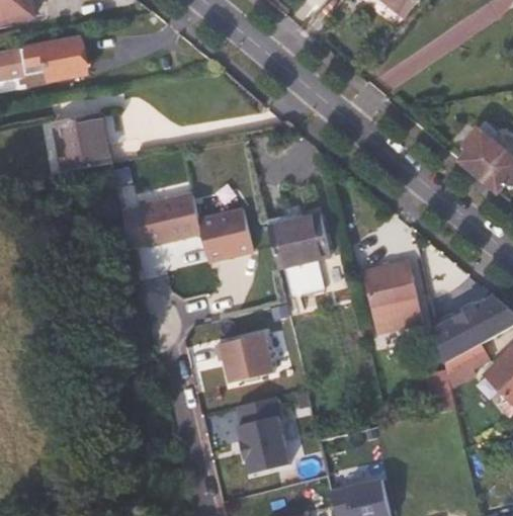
[(0,22),(31,17),(27,0),(0,0),(0,22)]
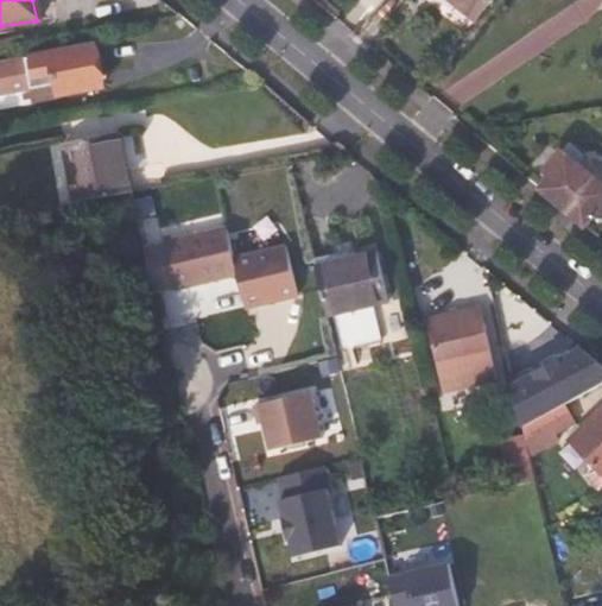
[(447,0),(469,18),(485,0),(447,0)]
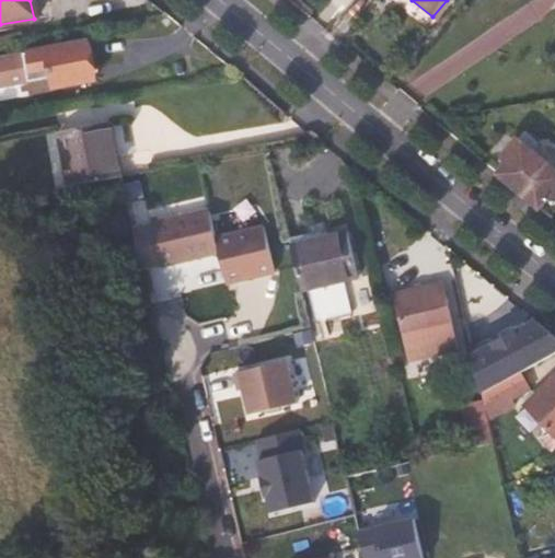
[(91,81),(83,42),(25,53),(30,74),(47,72),(50,90),(91,81)]
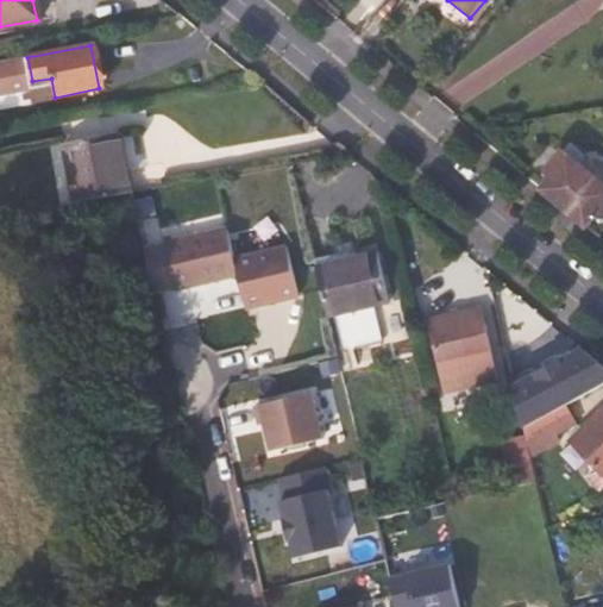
[(127,195),(115,133),(60,143),(70,204),(85,202),(127,195)]
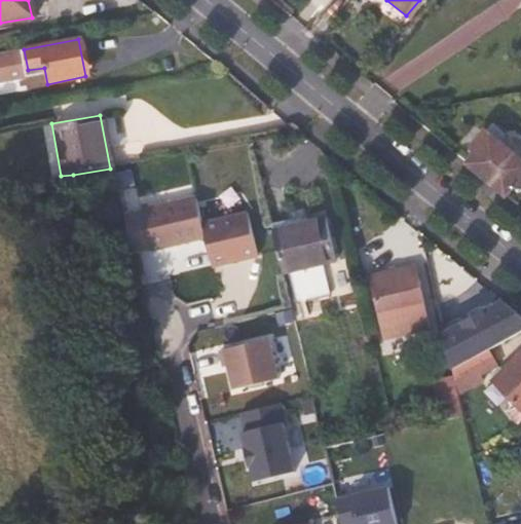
[(485,179),(514,143),(488,121),(469,145),(471,154),(463,161),(485,179)]
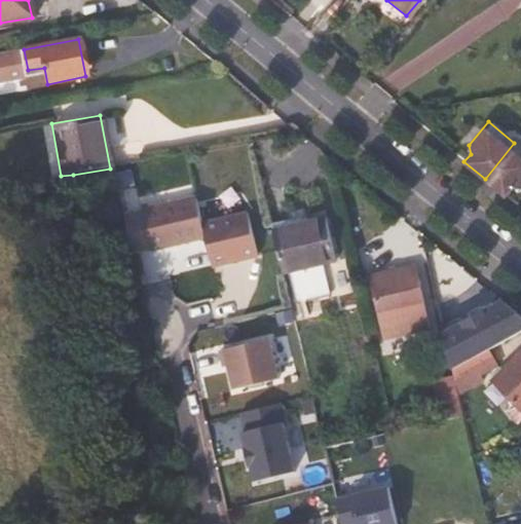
[(520,185),(520,149),(514,143),(485,179),(505,195),(511,188),(519,188),(520,185)]
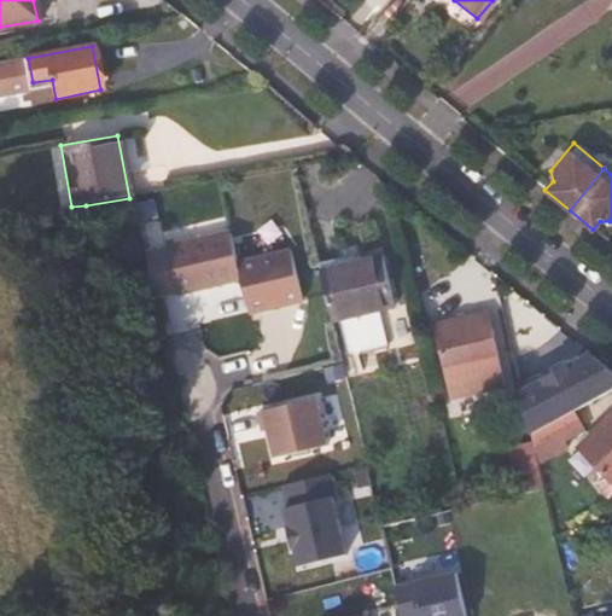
[(181,289),(238,278),(234,260),(228,227),(172,238),(181,289)]
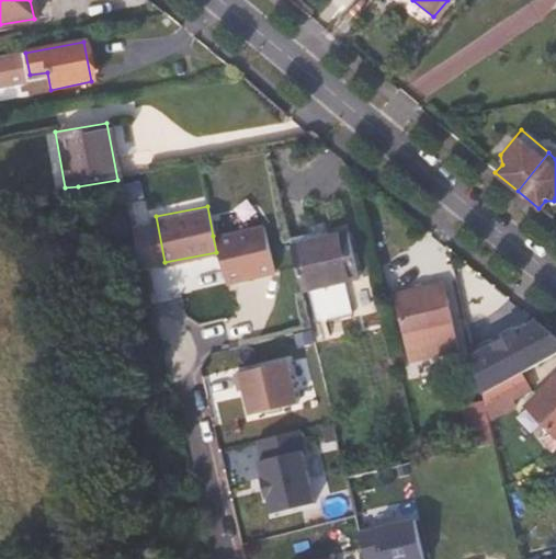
[(264,224),(213,236),(224,284),(275,271),(264,224)]
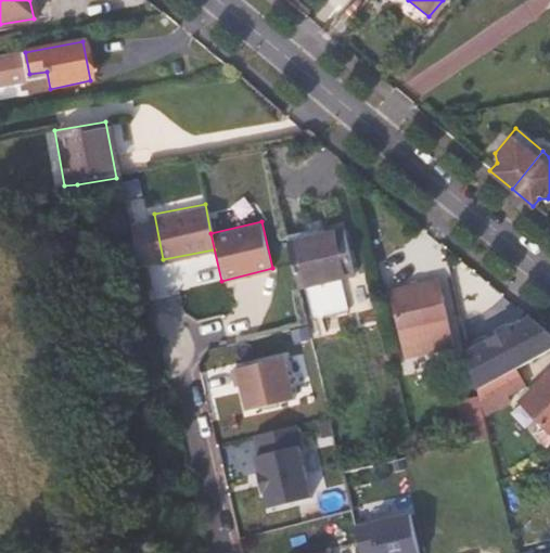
[(352,275),(341,229),(284,242),(294,288),(352,275)]
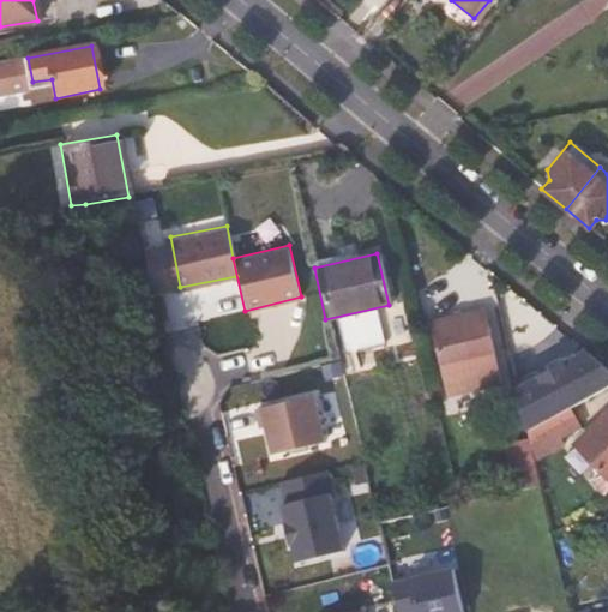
[(495,376),(482,311),(426,323),(439,376),(443,376),(445,388),(495,376)]
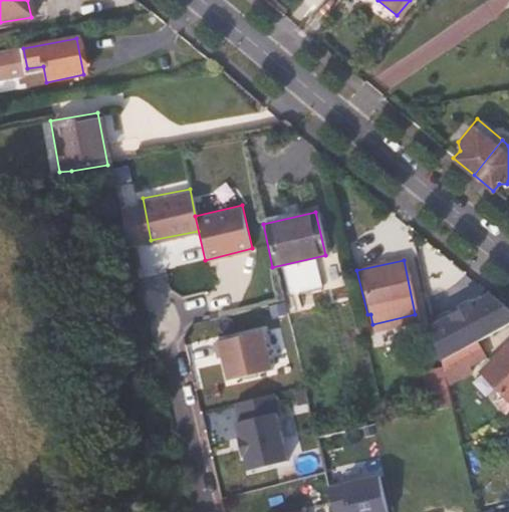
[(508,305),(490,289),(433,318),(438,360),(470,343),(508,320),(508,305)]
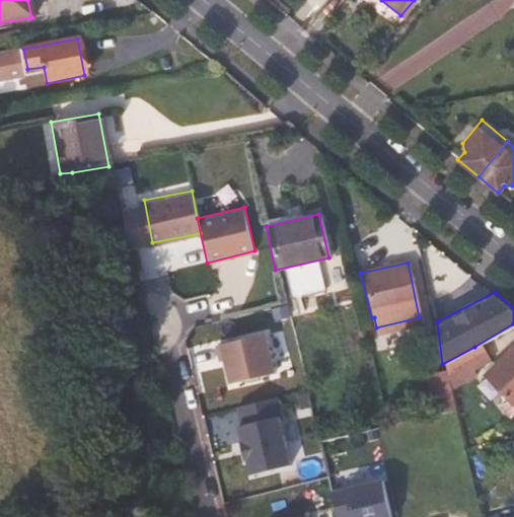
[(227,379),(272,370),(264,331),(210,342),(214,360),(222,358),(227,379)]
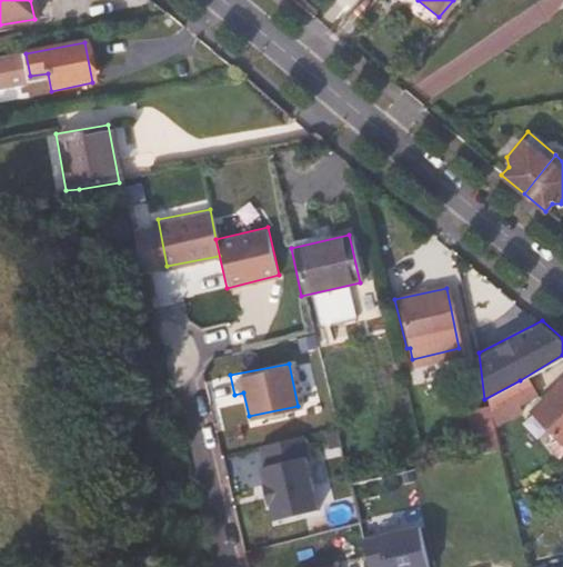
[(531,400),(520,380),(511,387),(484,399),(486,407),(490,424),(531,400)]
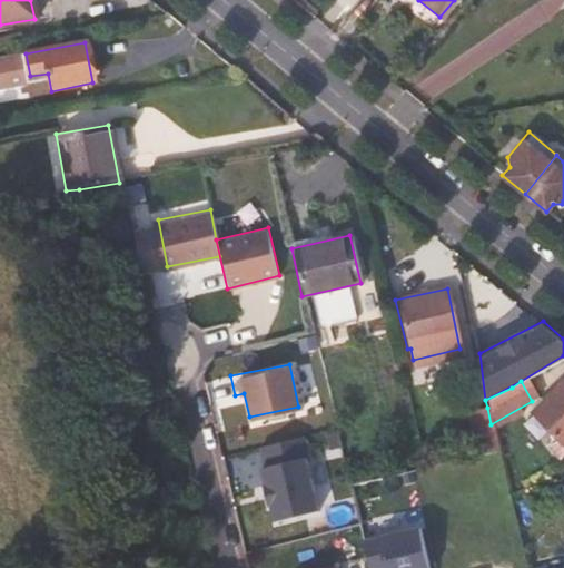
[(563,381),(531,412),(563,447),(563,381)]
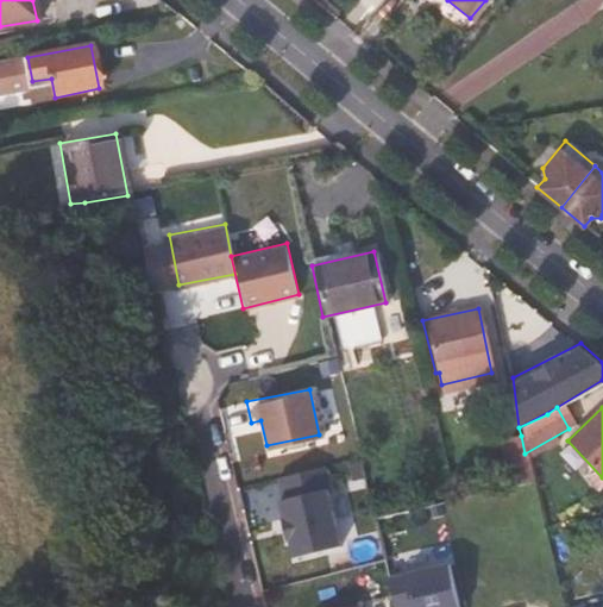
[(274,499),(289,557),(343,544),(322,465),(272,479),(277,498),(274,499)]
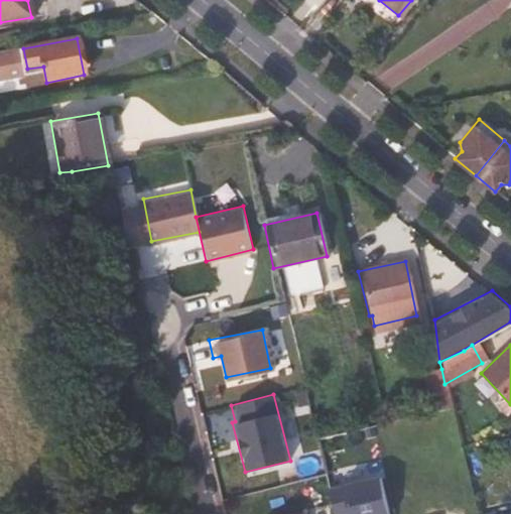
[(390,513),(380,475),(380,472),(338,482),(345,513),(390,513)]
